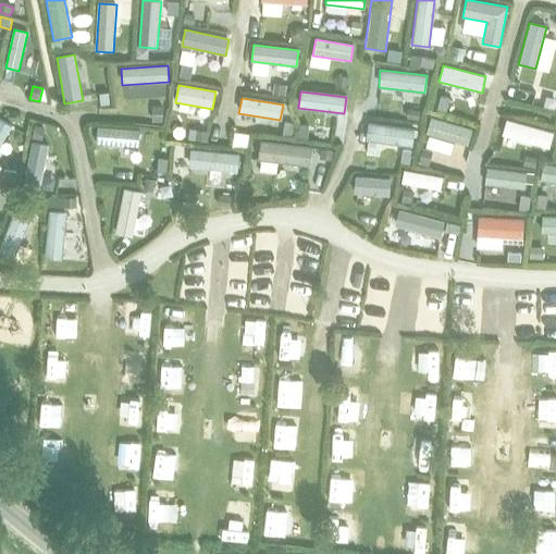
[(472,131),(431,119),(425,134),(468,147),(472,131)]
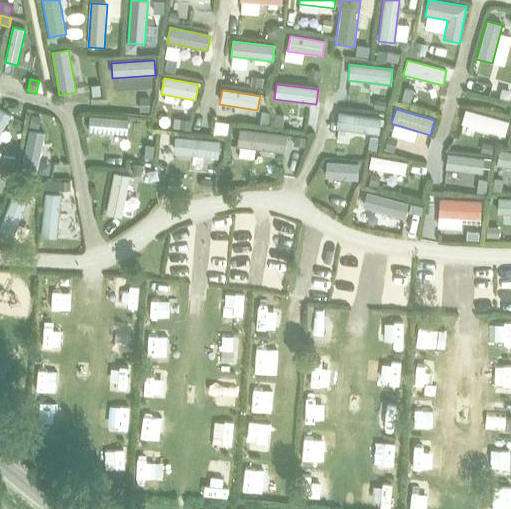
[(0,135),(11,116),(0,110),(0,135)]
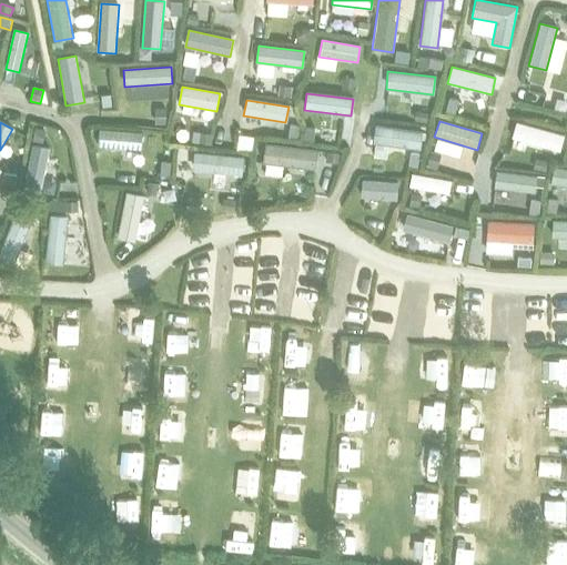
[(565,137),(516,123),(512,139),(559,153),(565,137)]
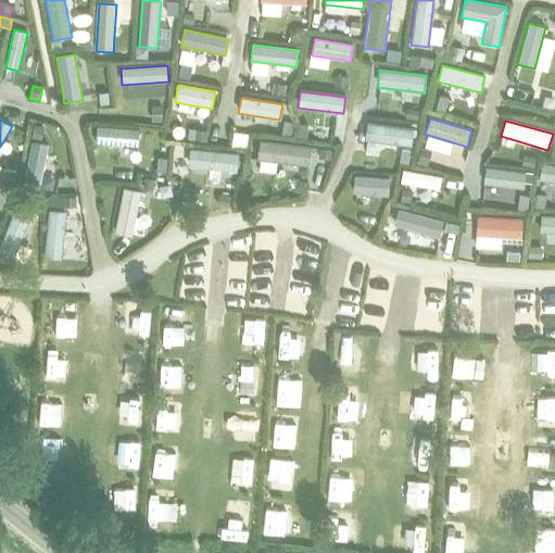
[(413,130),(367,123),(364,141),(410,148),(413,130)]
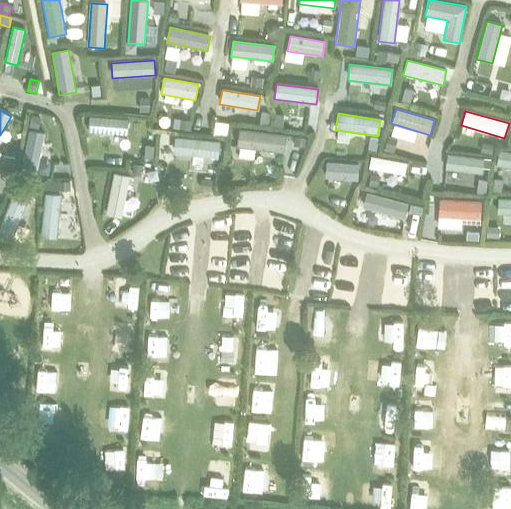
[(41,118),(32,116),(30,128),(39,129),(41,118)]
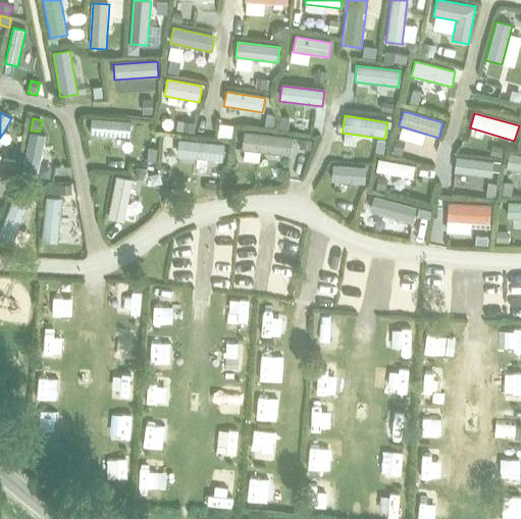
[(132,123),(91,119),(90,135),(131,139),(132,123)]
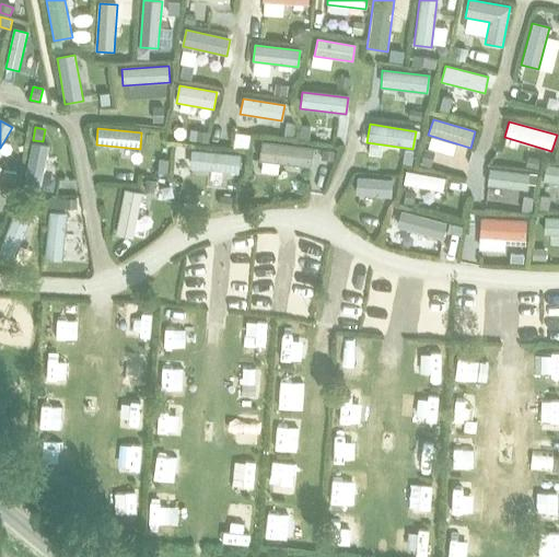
[(313,148),(260,142),(258,162),(311,167),(313,148)]
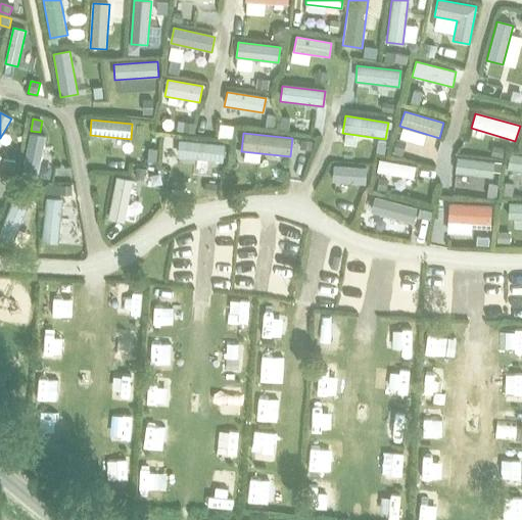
[(38,179),(46,137),(31,134),(22,177),(38,179)]
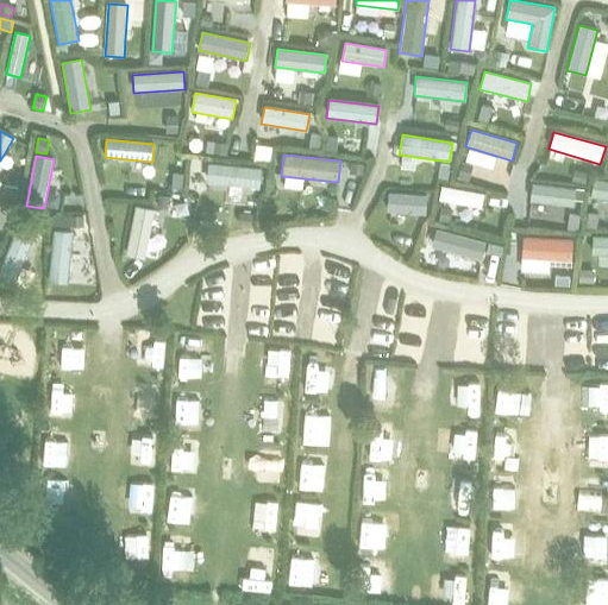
[(262,169),(210,164),(207,184),(261,189),(262,169)]
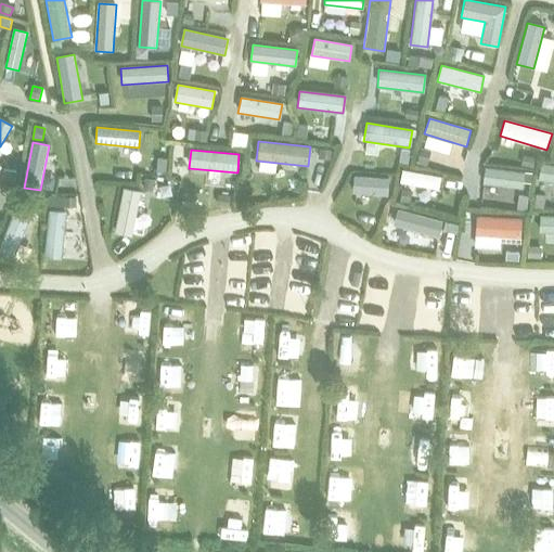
[(553,166),(541,164),(538,180),(553,183),(553,166)]
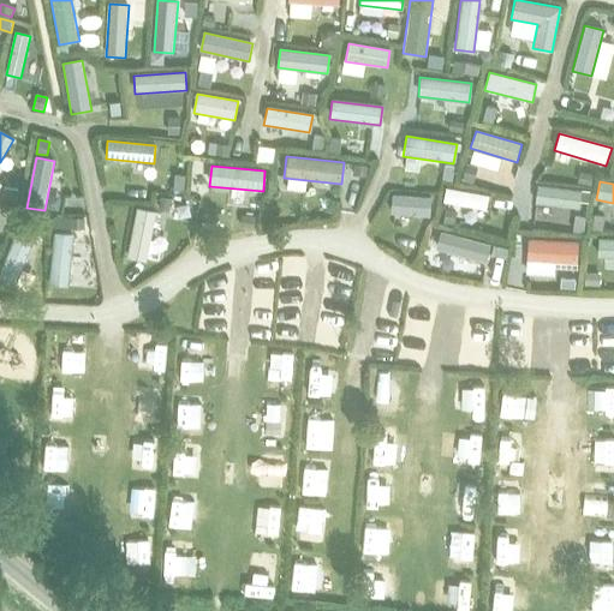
[(580,192),(537,186),(535,204),(578,210),(580,192)]
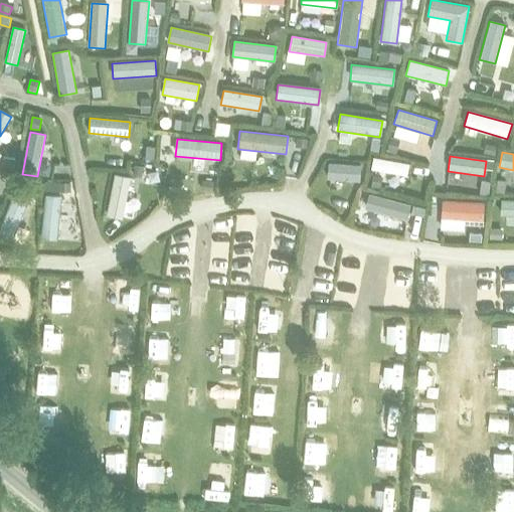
[(16,159),(3,158),(2,168),(15,169),(16,159)]
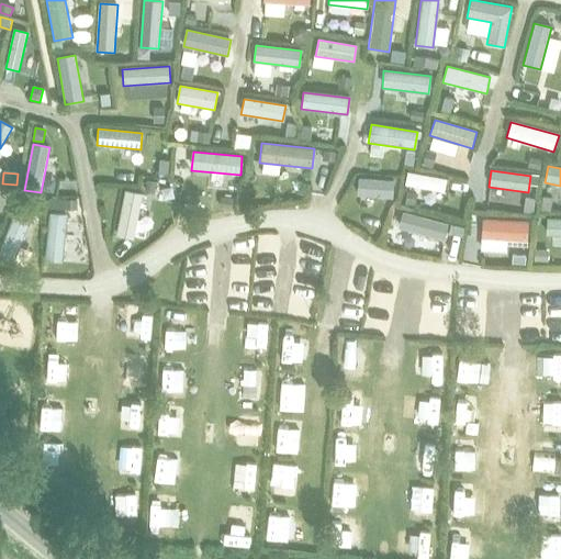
[(446,180),(406,172),(404,186),(444,192),(446,180)]
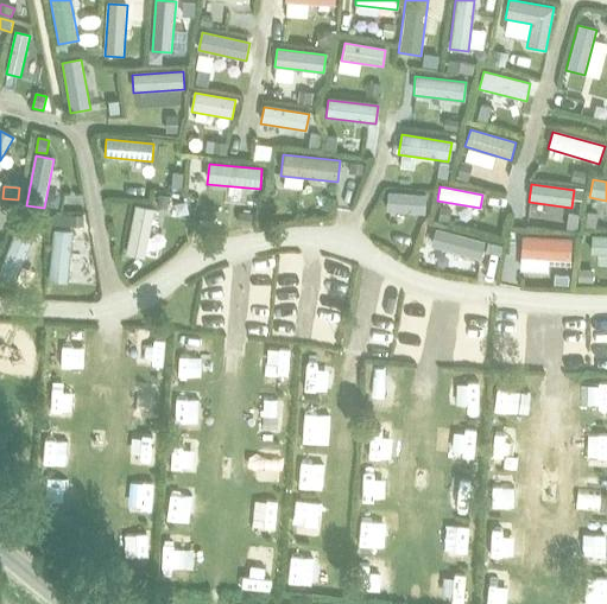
[(425,196),(386,194),(385,211),(424,215),(425,196)]
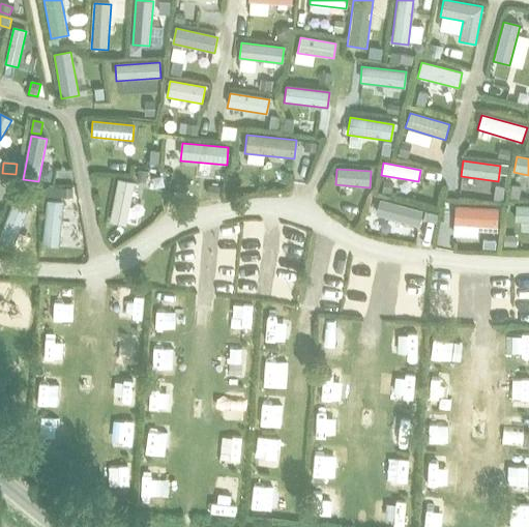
[(135,183),(118,180),(110,223),(126,226),(135,183)]
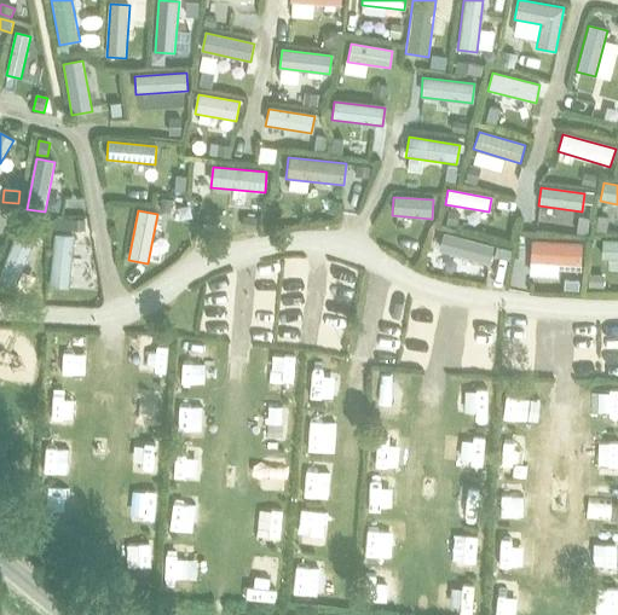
[(86,220),(55,220),(55,232),(86,232),(86,220)]
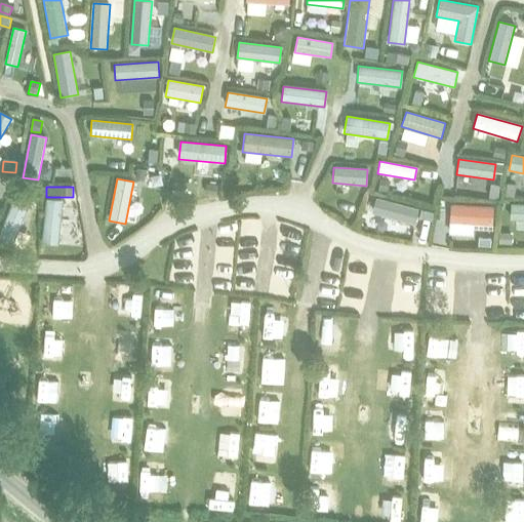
[(0,238),(13,244),(30,203),(14,198),(0,234),(0,238)]
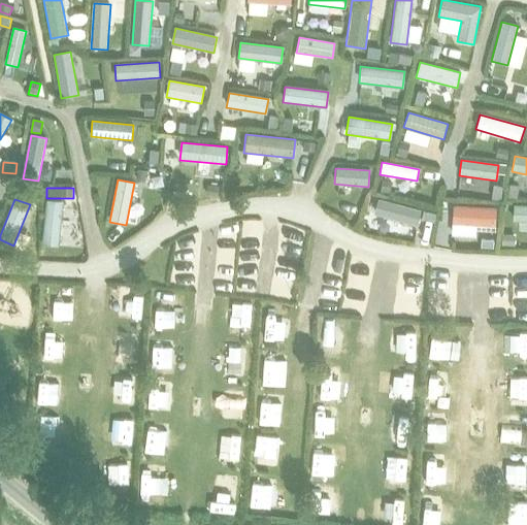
[(420,211),(377,200),(373,216),(417,227),(420,211)]
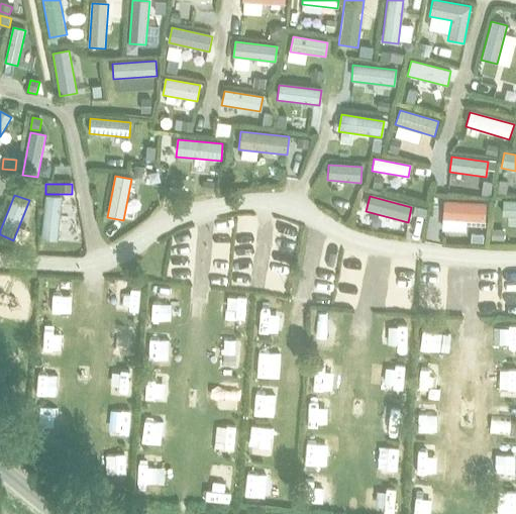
[(62,199),(45,197),(40,239),(58,241),(62,199)]
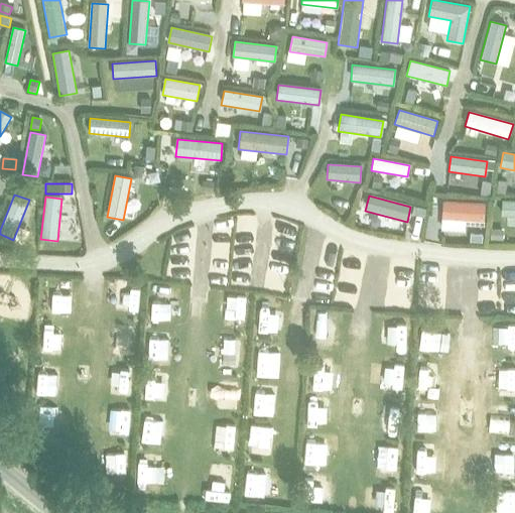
[(514,201),(502,201),(501,217),(514,217),(514,201)]
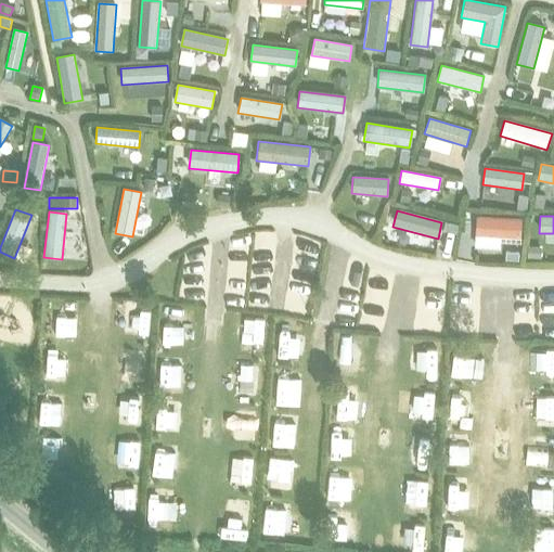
[(520,239),(522,219),(476,217),(475,236),(520,239)]
